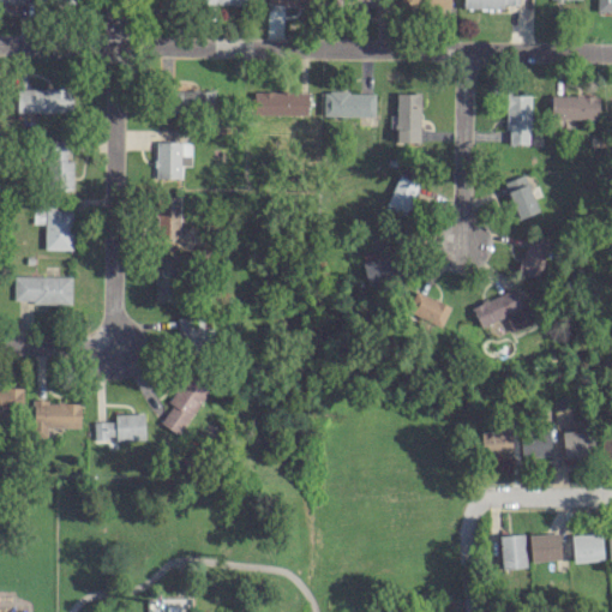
[(453,10),(453,0),(401,0),(402,9),(453,10)]
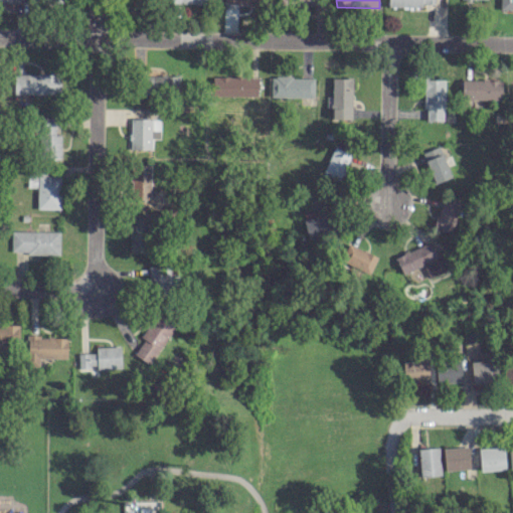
[(389,0),(390,8),(424,9),(424,5),(437,5),(436,0),(389,0)]
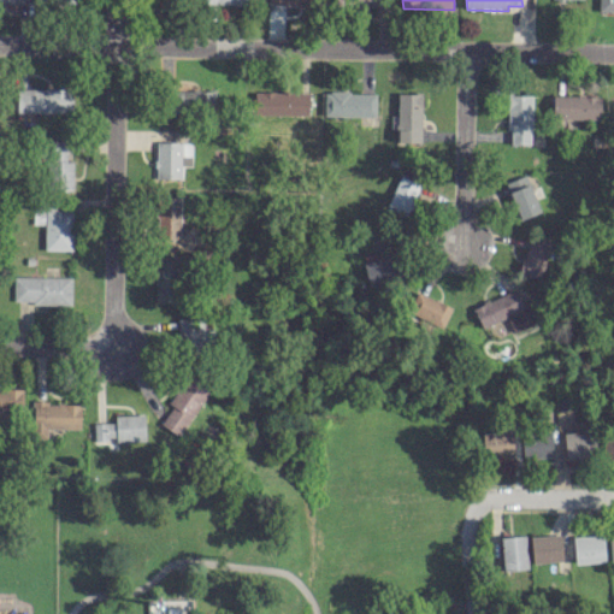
[(613,0),(600,0),(601,13),(613,13),(613,0)]
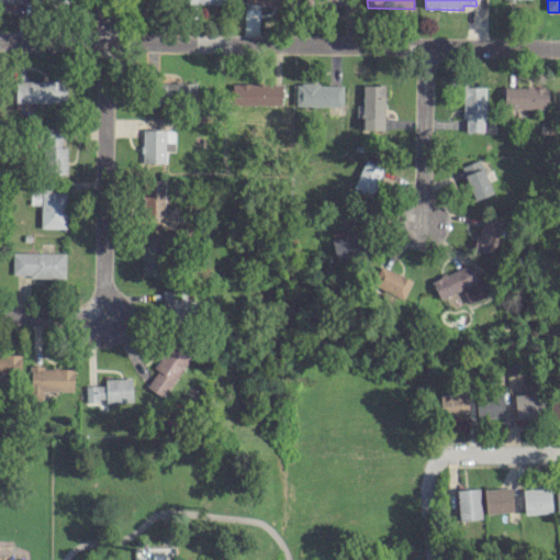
[(18,82),(18,103),(68,104),(68,82),(18,82)]
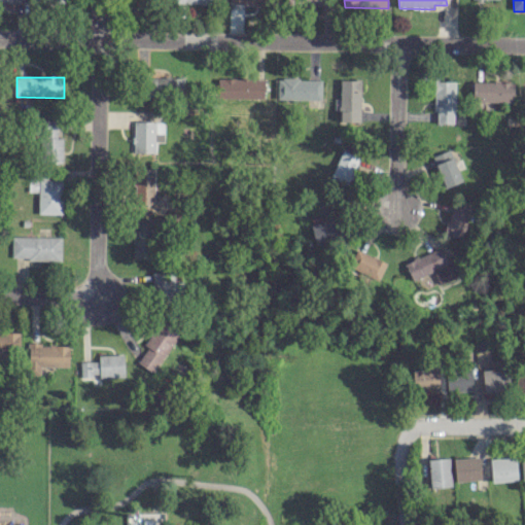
[(184,78),(148,79),(148,99),(185,98),(184,78)]
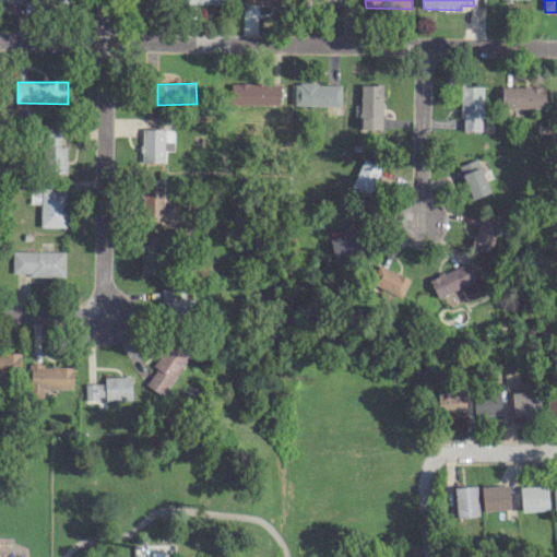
[(282,106),(282,85),(232,84),(232,105),(282,106)]
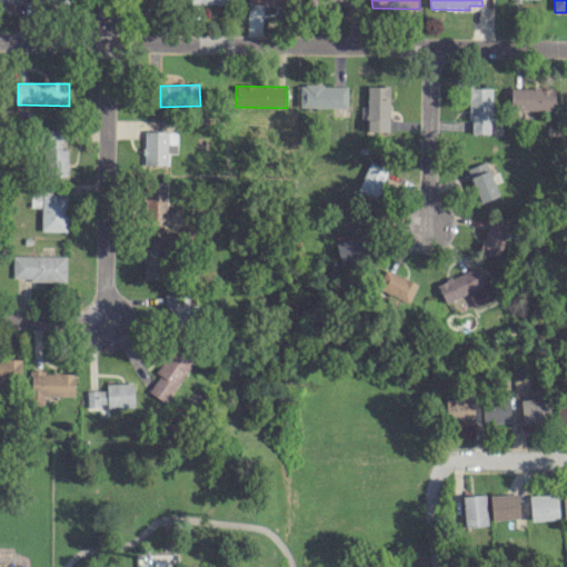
[(348,109),(349,88),(301,87),(301,109),(348,109)]
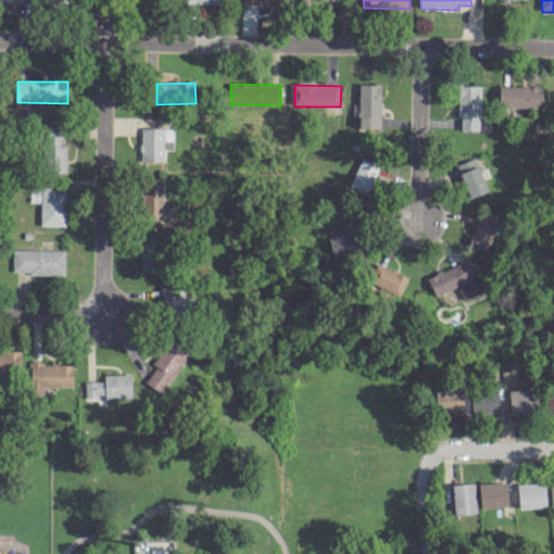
[(360,130),(381,130),(382,86),(361,86),(360,130)]
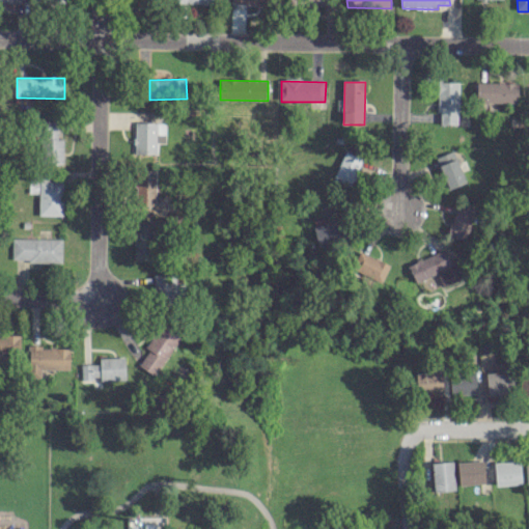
[(461,126),(460,83),(439,83),(440,127),(461,126)]
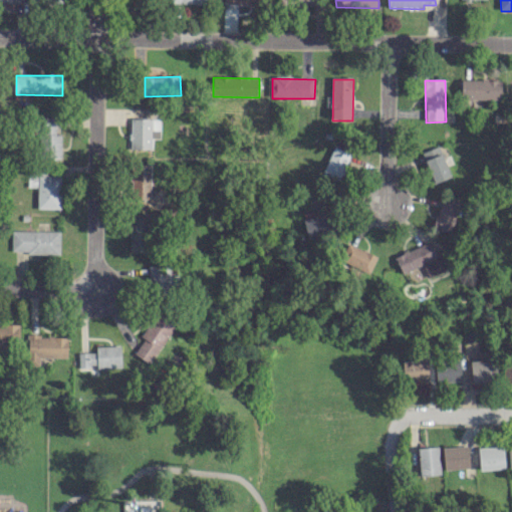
[(502,101),(503,81),(463,80),(463,100),(502,101)]
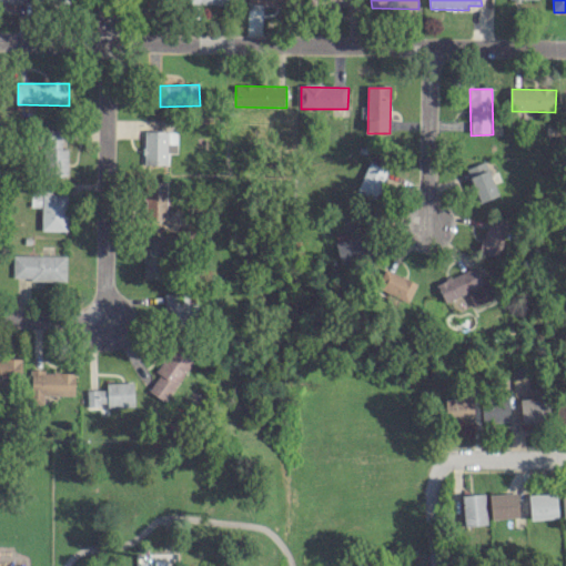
[(68,178),(69,132),(47,131),(46,178),(68,178)]
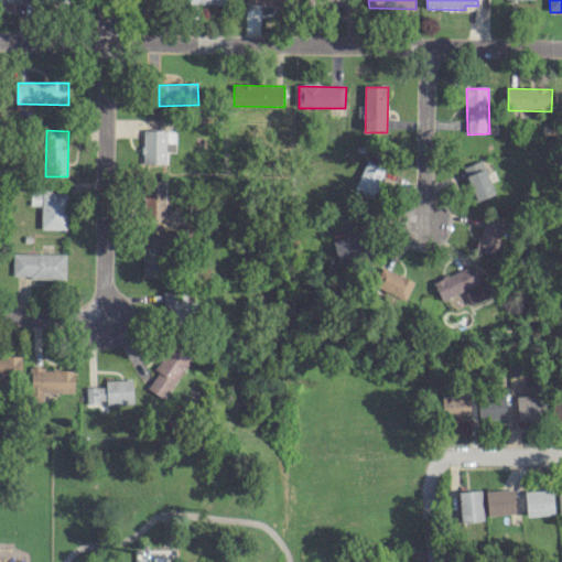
[(144,164),(168,165),(168,153),(177,153),(177,132),(146,132),(144,164)]
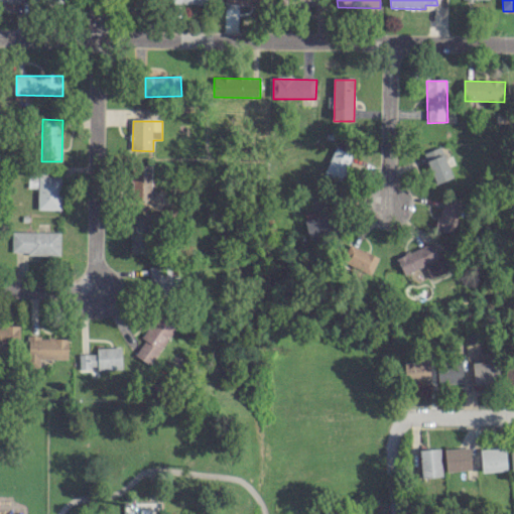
[(343,183),(353,155),(336,148),(325,177),(343,183)]
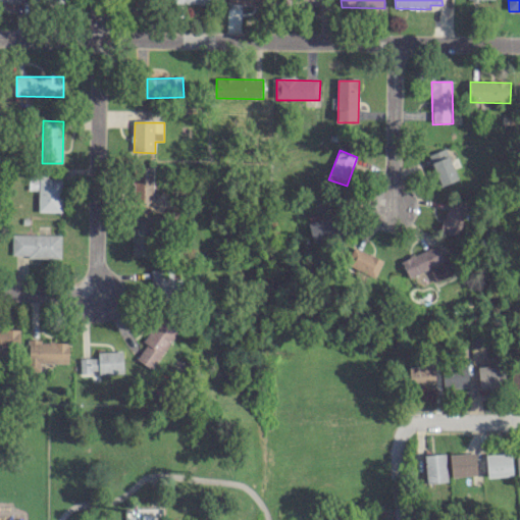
[(459,182),(448,150),(430,156),(442,188),(459,182)]
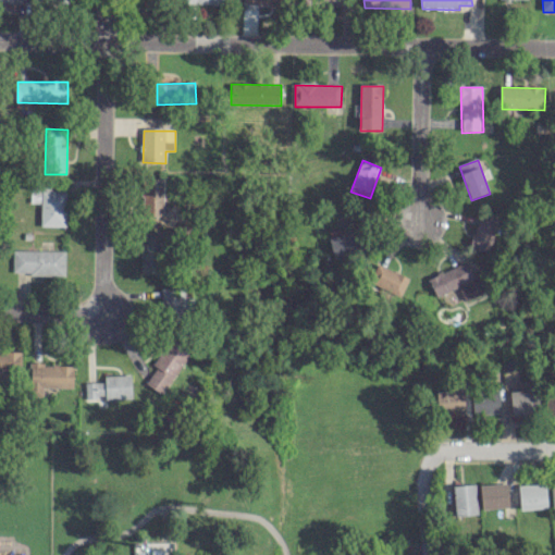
[(164,180),(145,180),(145,222),(165,222),(164,180)]
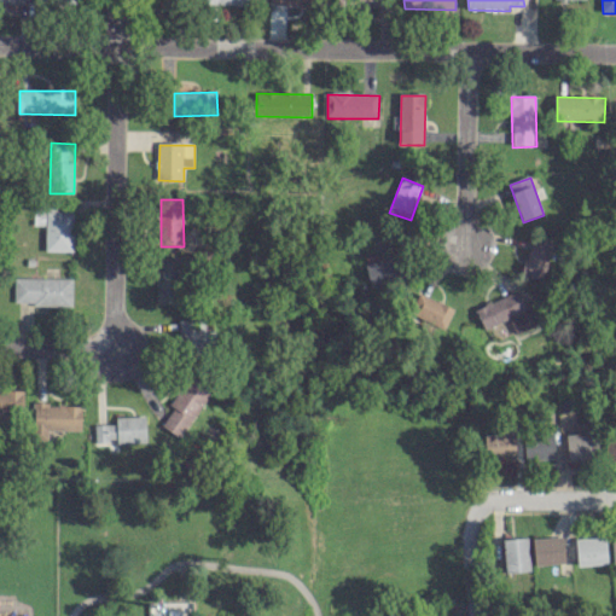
[(75,253),(74,211),(36,211),(36,227),(46,227),(47,254),(75,253)]
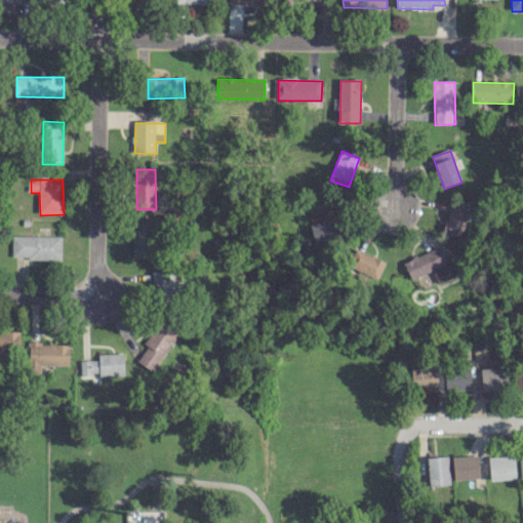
[(446,237),(466,238),(468,205),(448,204),(446,237)]
